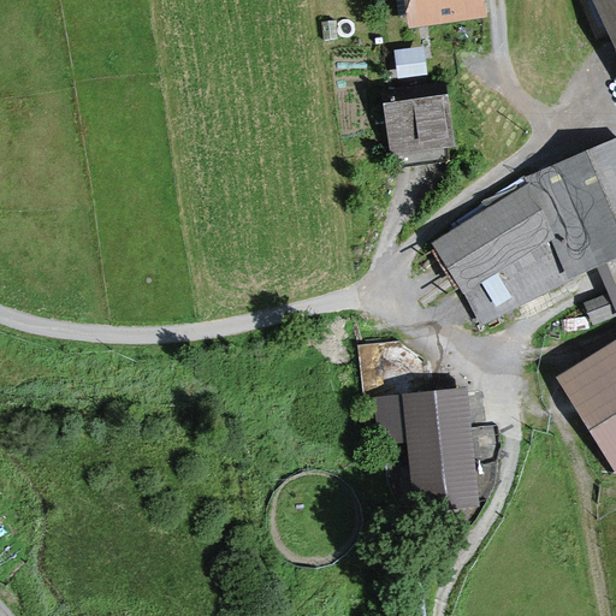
[(484,0),(403,0),(407,28),(486,16),(484,0)]
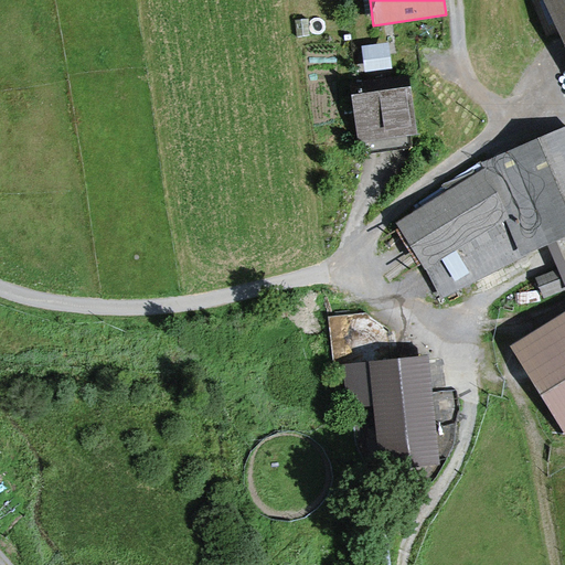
[(564,0),(542,0),(564,50),(564,0)]
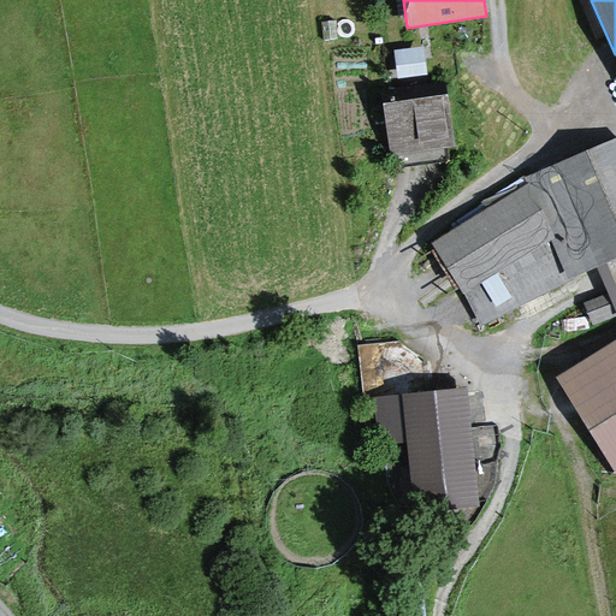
[(450,160),(449,148),(455,147),(446,81),(428,83),(422,46),(394,49),(396,71),(384,73),(386,89),(380,90),(389,155),(397,154),(400,166),(450,160)]
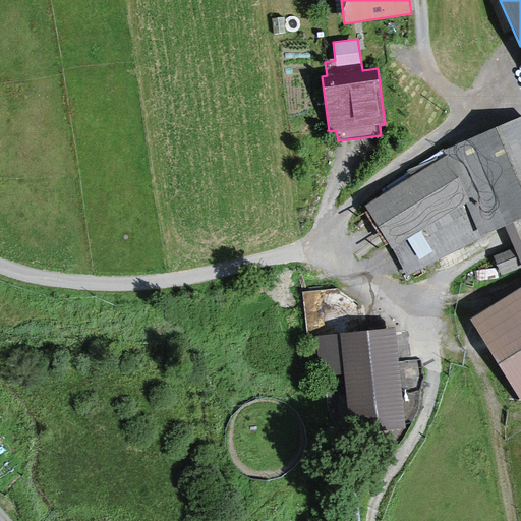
[(501,216),(520,208),(520,117),(445,150),(447,155),(364,205),(407,274),(475,239),(472,234),(456,208),(466,201),(480,235),(505,225),(501,216)]
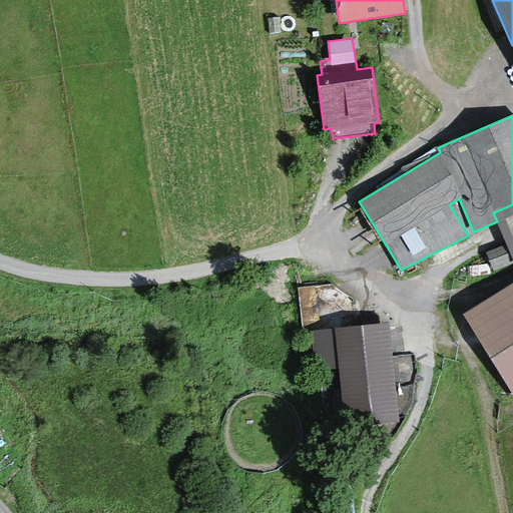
[(506,243),(485,252),(493,271),(512,262),(512,204),(493,212),(497,221),(506,243)]
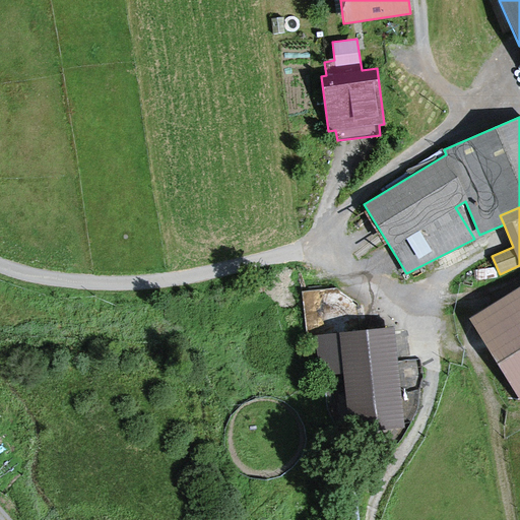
[(365,286),(338,271),(329,287),(355,303),(365,286)]
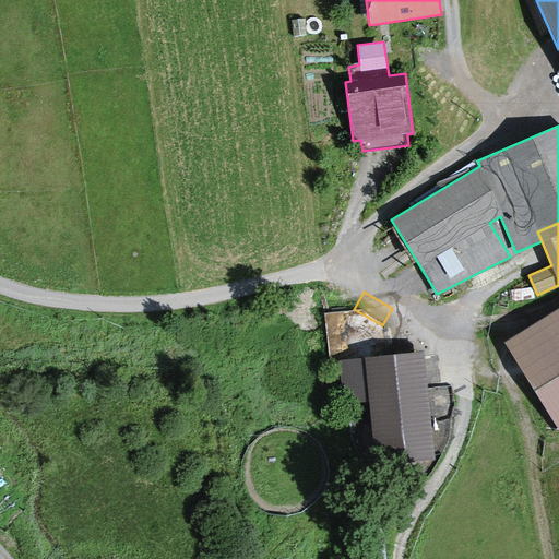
[(558,306),(503,341),(558,431),(558,306)]
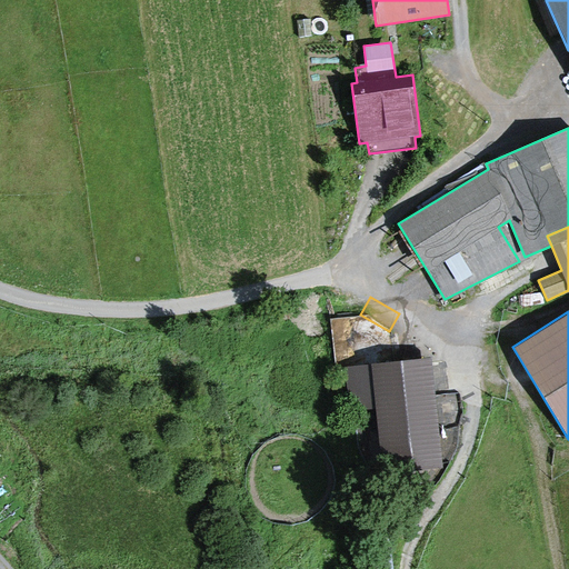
[(431,357),(343,366),(349,410),(376,408),(383,473),(443,466),(431,357)]
